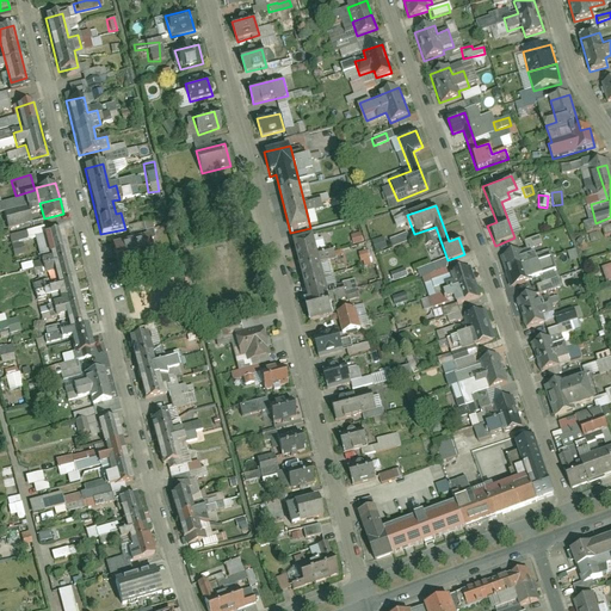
[(65,241),(61,229),(42,234),(45,246),(65,241)]
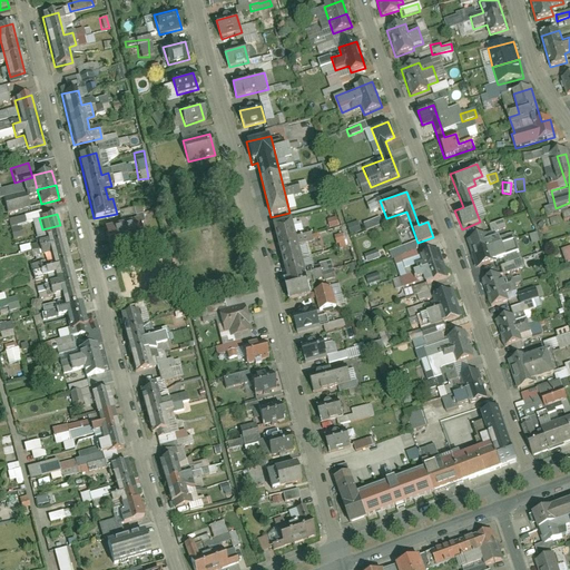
[(326,220),(328,228),(337,226),(335,218),(326,220)]
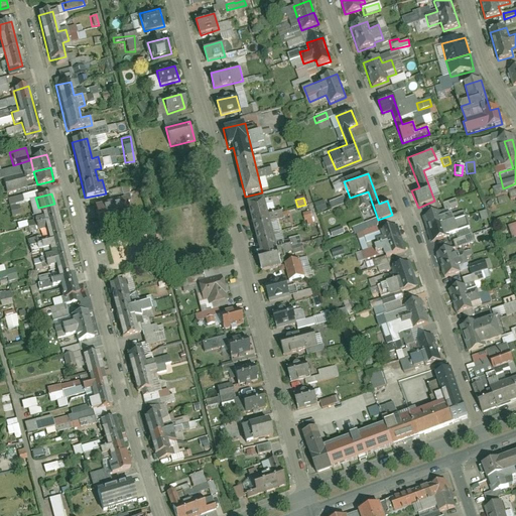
[(330,211),(343,205),(340,198),(327,204),(330,211)]
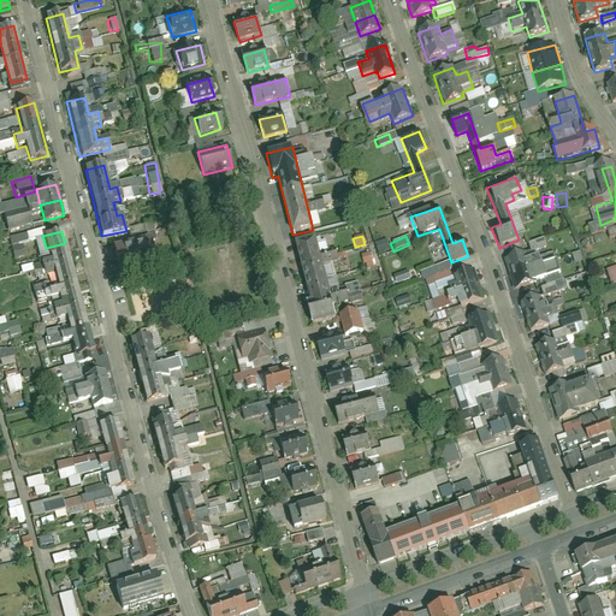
[(154,262),(148,238),(112,248),(118,272),(154,262)]
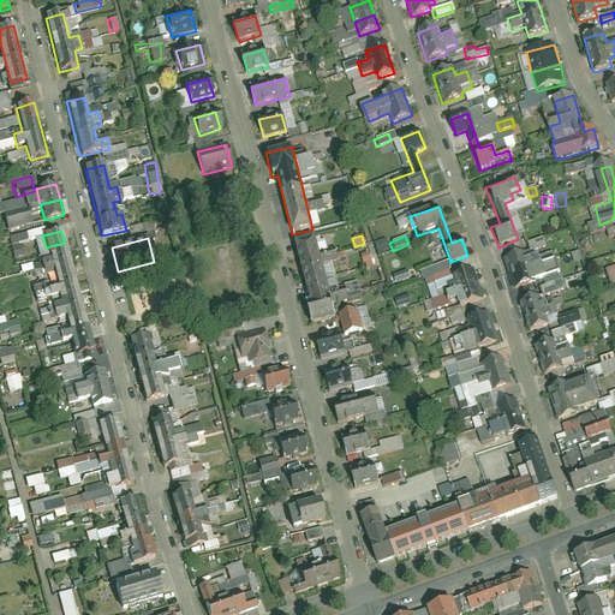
[(316,239),(296,244),(310,305),(306,305),(311,323),(335,318),(316,239)]
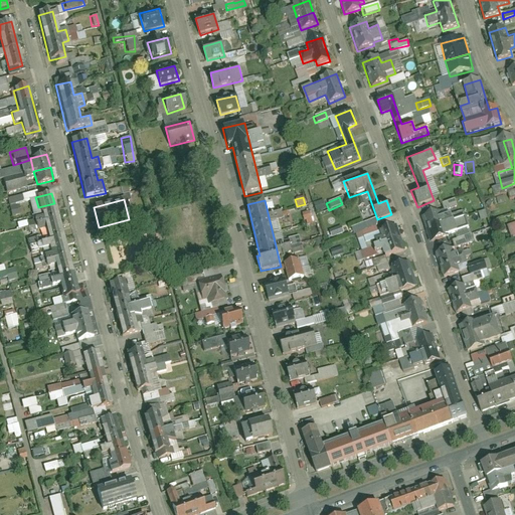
[(322,201),(312,203),(315,212),(324,210),(322,201)]
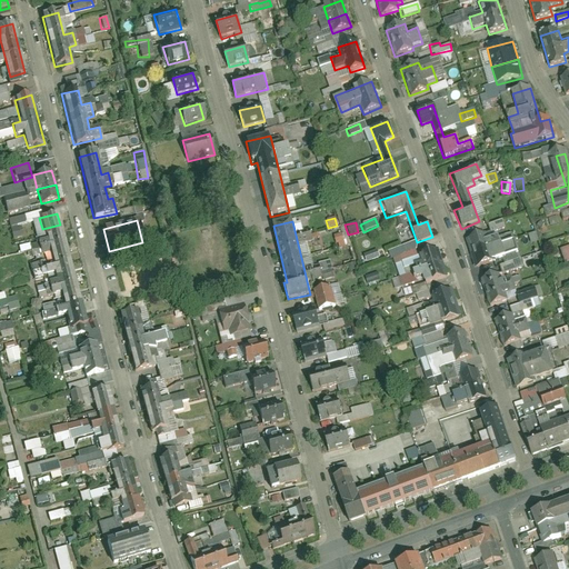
[(63,236),(60,225),(42,229),(45,240),(63,236)]
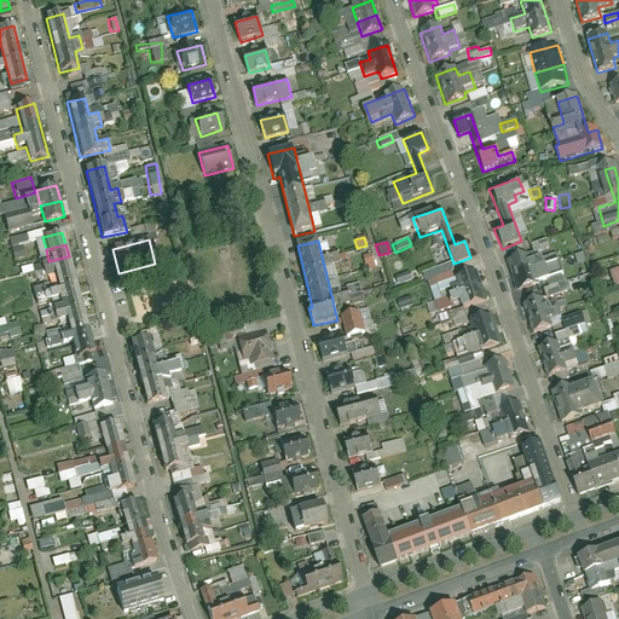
[(71,268),(69,256),(48,261),(52,273),(71,268)]
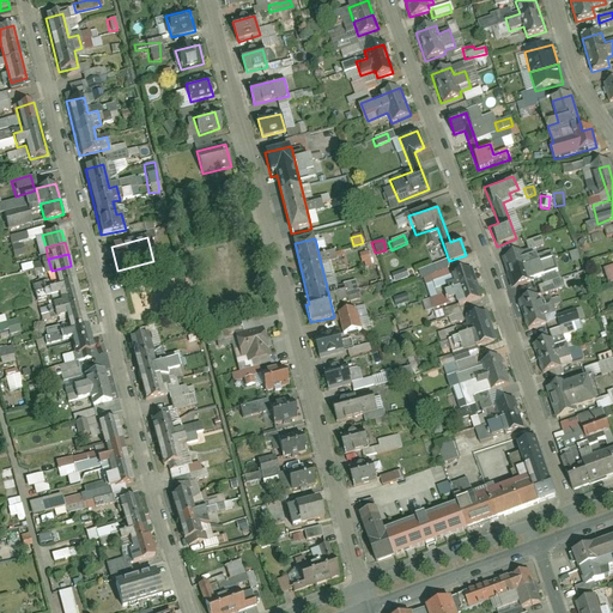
[(525,254),(504,260),(514,289),(533,283),(530,275),(544,272),(539,258),(527,261),(525,254)]
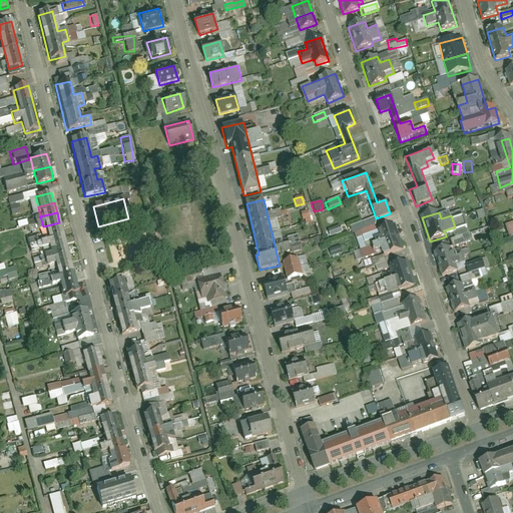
[(512,221),(503,224),(507,238),(512,236),(512,221)]
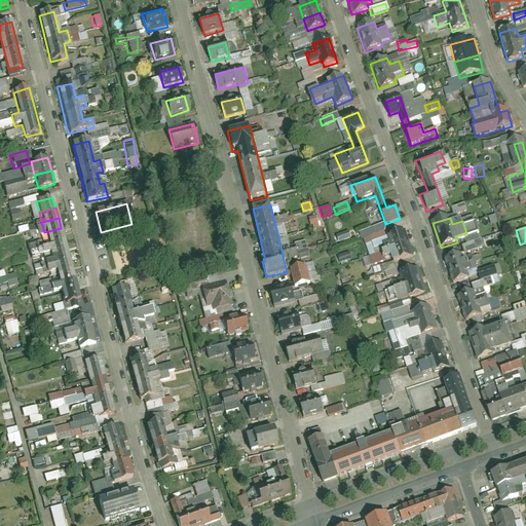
[(64,238),(61,228),(44,232),(46,242),(64,238)]
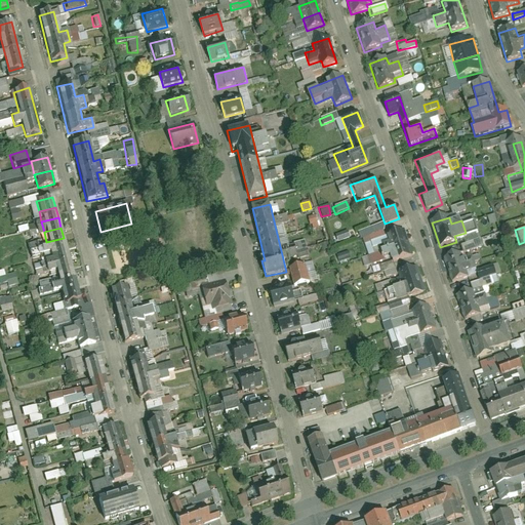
[(407,243),(403,231),(386,237),(390,249),(407,243)]
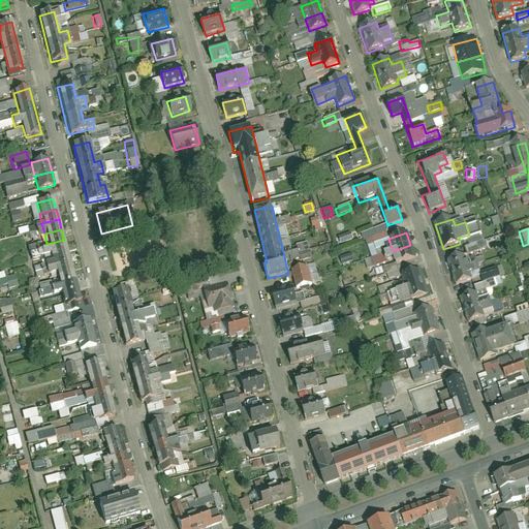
[(348,234),(336,238),(338,244),(350,241),(348,234)]
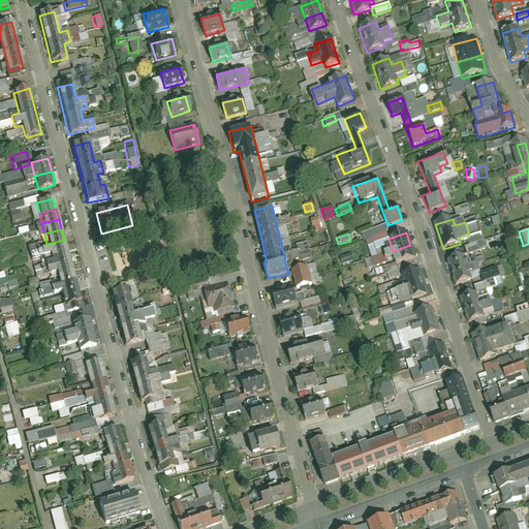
[(66,250),(64,240),(47,244),(50,254),(66,250)]
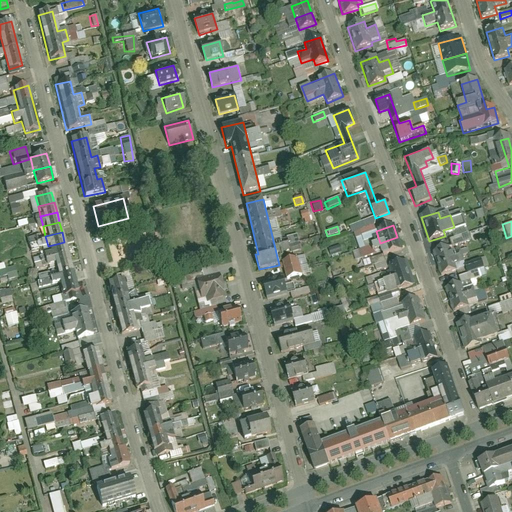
[(288,253),(299,250),(296,235),(285,237),(288,253)]
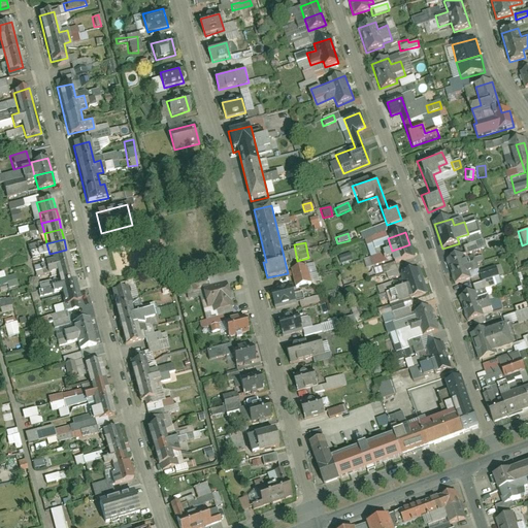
[(415,258),(409,244),(392,251),(396,264),(415,258)]
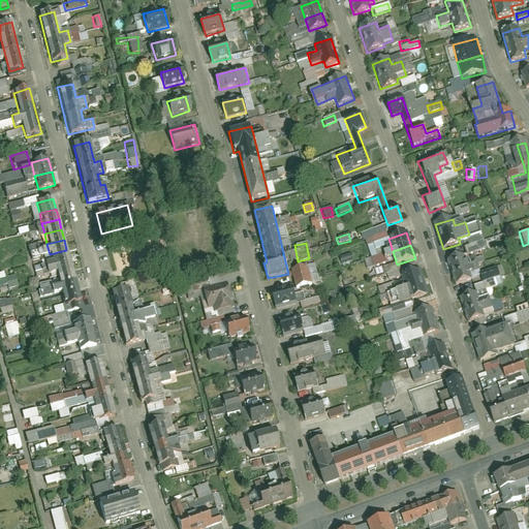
[(69,260),(66,250),(50,254),(53,265),(69,260)]
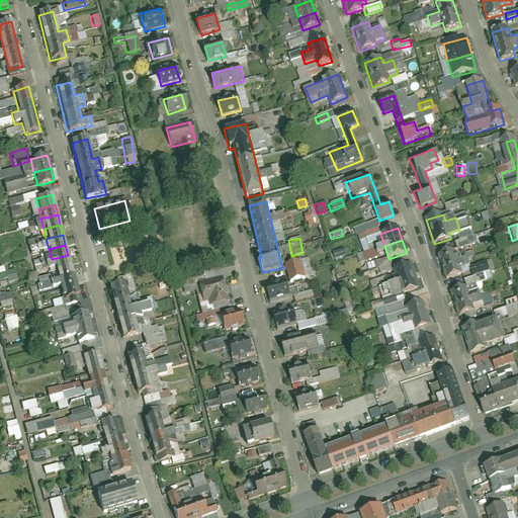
[(455,249),(438,255),(446,279),(462,274),(460,268),(471,265),(467,253),(457,256),(455,249)]
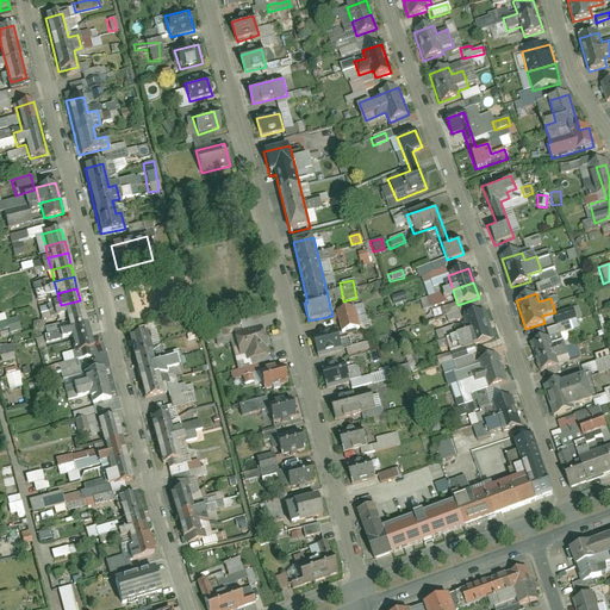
[(83,312),(80,300),(61,305),(63,317),(83,312)]
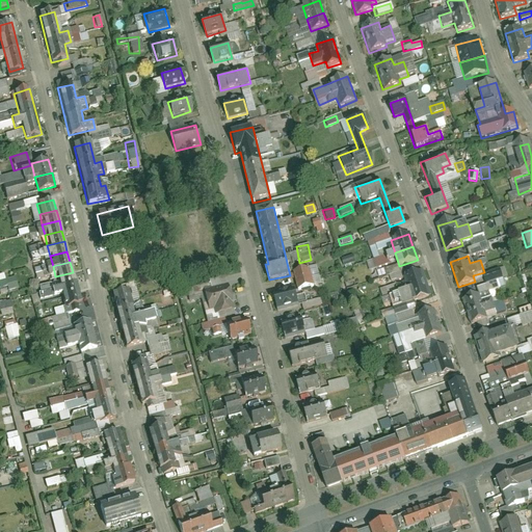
[(309,268),(293,272),(298,290),(314,286),(309,268)]
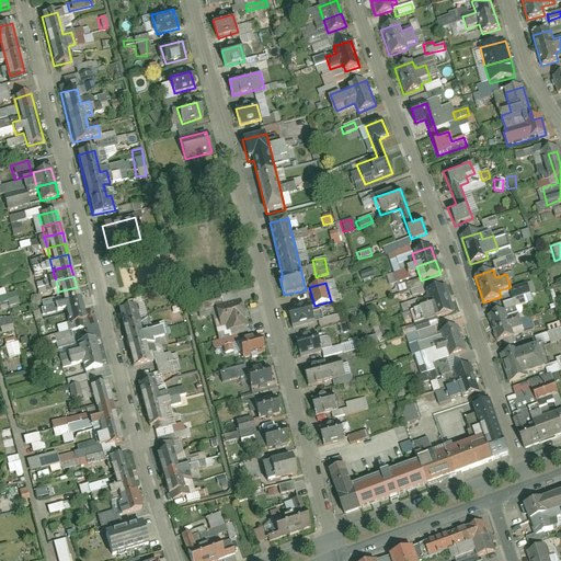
[(450,299),(446,286),(427,293),(432,306),(450,299)]
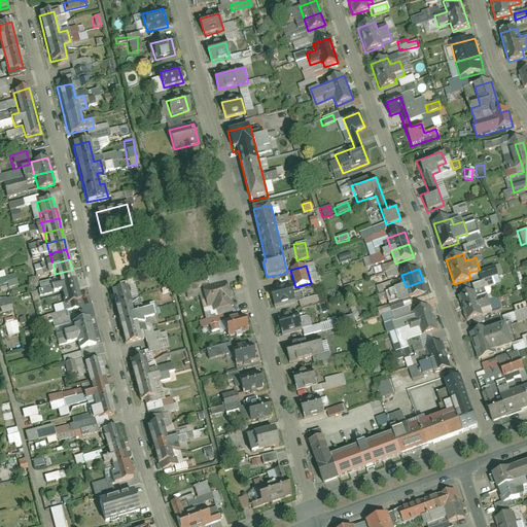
[(74,280),(72,270),(55,274),(58,284),(74,280)]
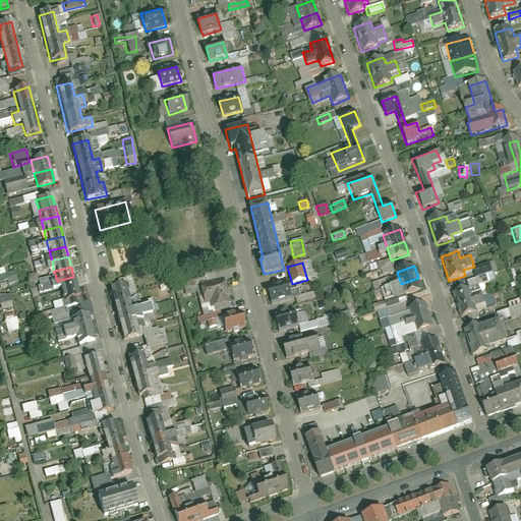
[(0,269),(0,281),(4,281),(5,285),(16,282),(13,271),(3,274),(1,269),(0,269)]
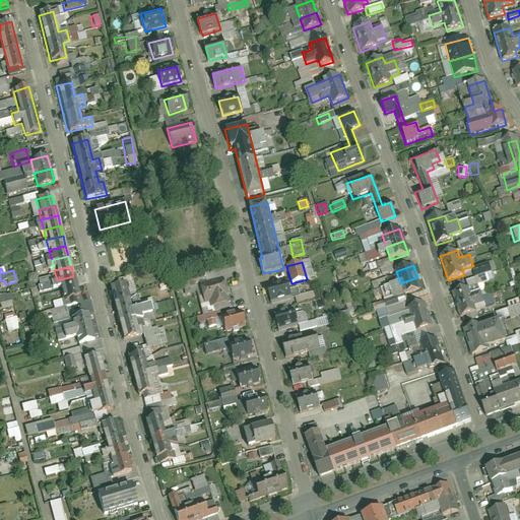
[(76,285),(73,276),(57,280),(60,290),(76,285)]
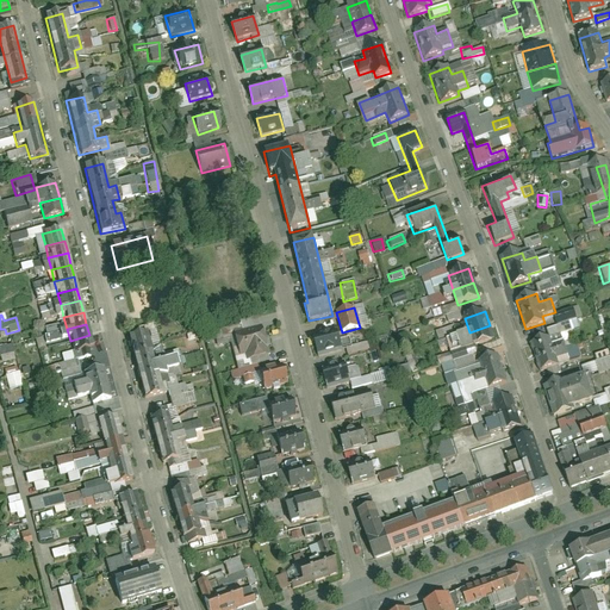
[(261,325),(232,334),(238,356),(244,355),(247,362),(269,356),(261,325)]
